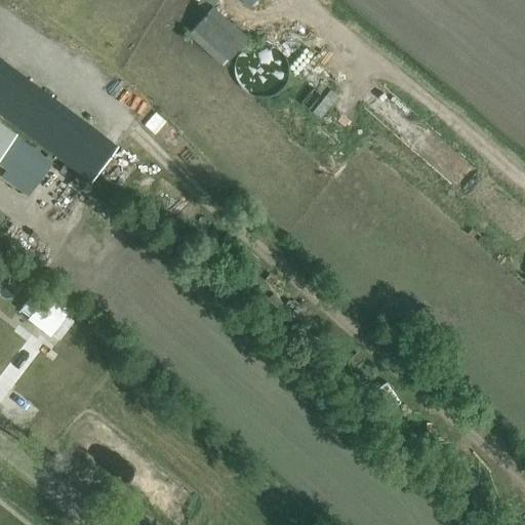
[(235,0),(246,10),(254,0),(235,0)]
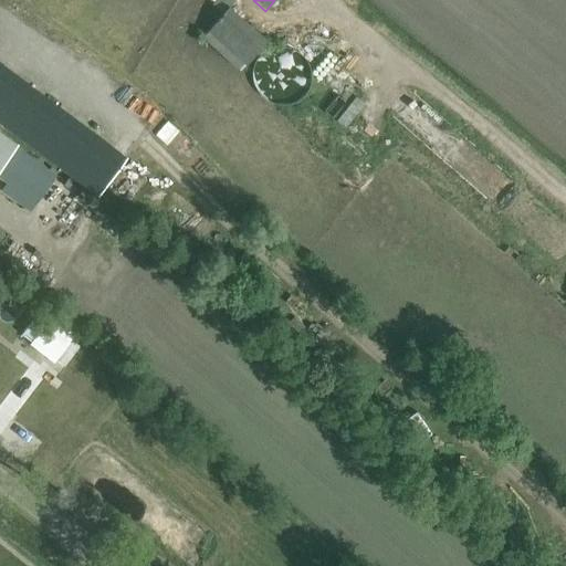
[(201,38),(240,70),(245,64),(247,64),(269,41),(229,6),(201,38)]
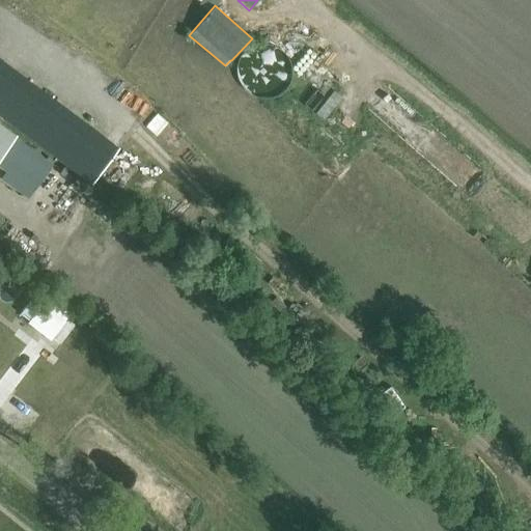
[(286,78),(296,55),(279,48),(269,71),(286,78)]
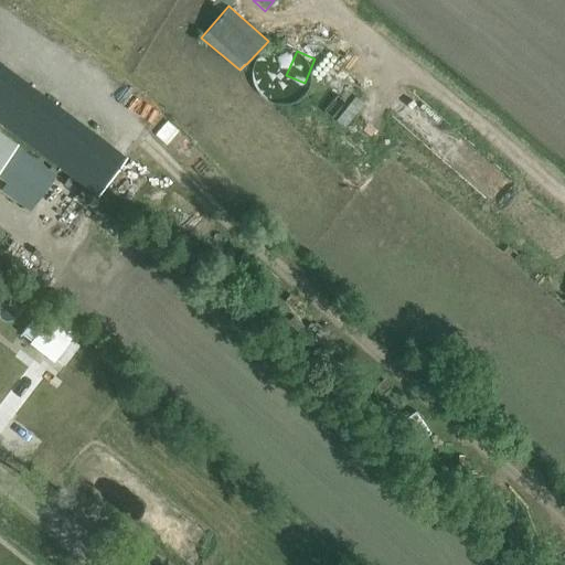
[(31,209),(56,173),(17,147),(19,145),(0,130),(0,178),(3,180),(0,185),(31,209)]
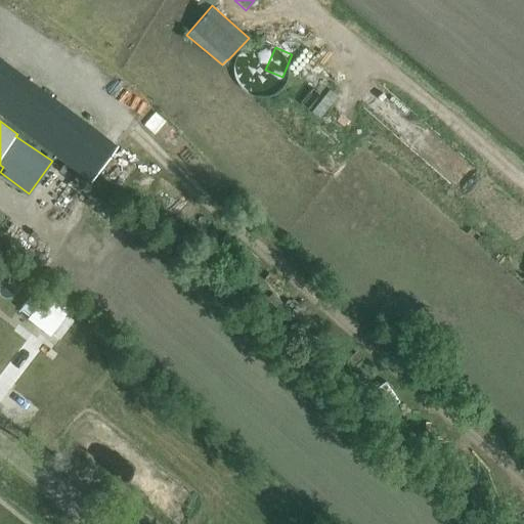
[(120,194),(129,186),(100,158),(92,166),(120,194)]
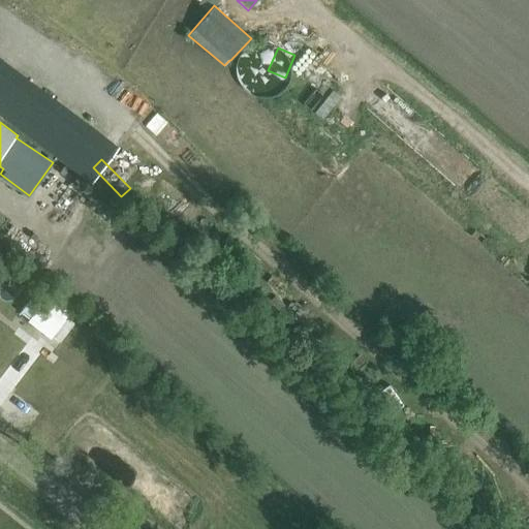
[(59,308),(33,340),(82,379),(107,346),(59,308)]
